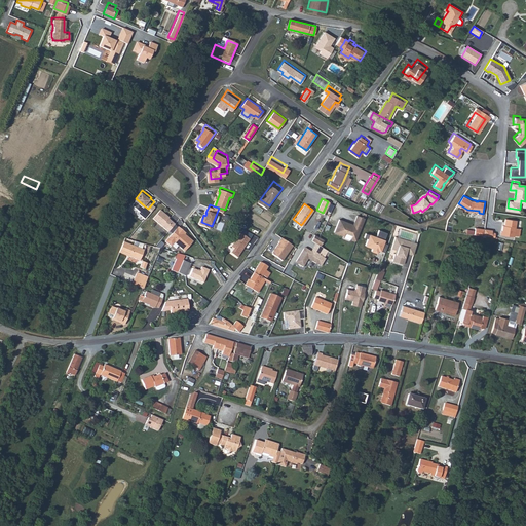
[(171,229),(178,222),(171,216),(172,216),(162,208),(155,216),(171,229)]
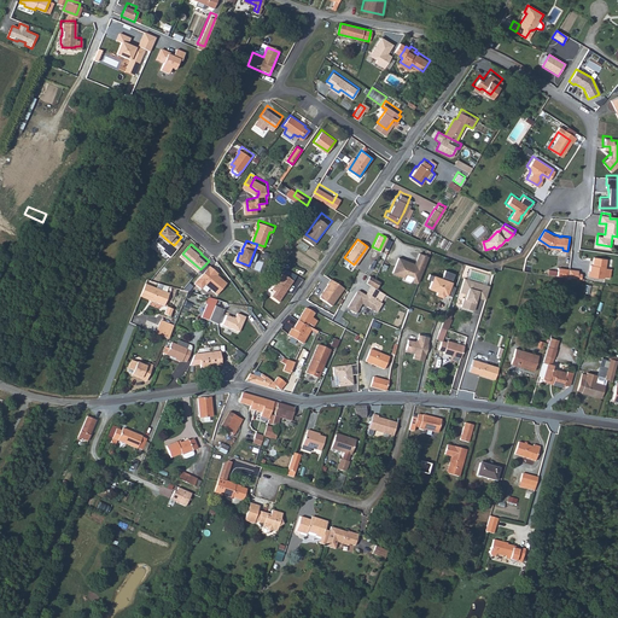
[(404,257),(398,255),(394,269),(404,273),(406,269),(414,273),(413,277),(418,279),(429,254),(420,250),(415,261),(412,260),(410,262),(403,258),(404,257)]
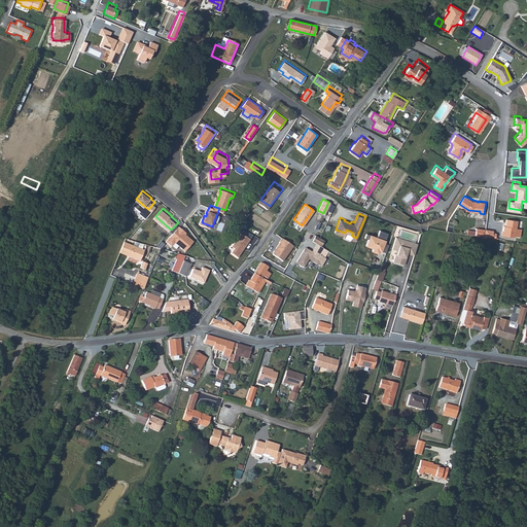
[(504,230),(503,230),(502,233),(516,235),(519,218),(507,217),(506,225),(504,225),(504,230)]
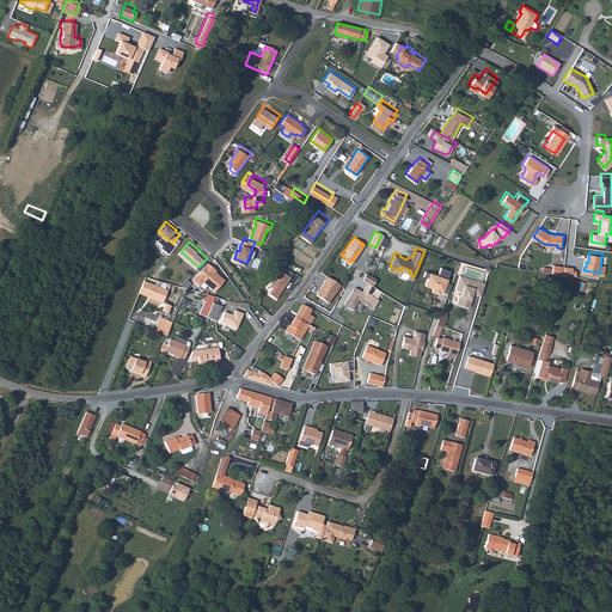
[(209,259),(195,277),(202,283),(206,279),(218,289),(227,277),(213,267),(215,264),(209,259)]
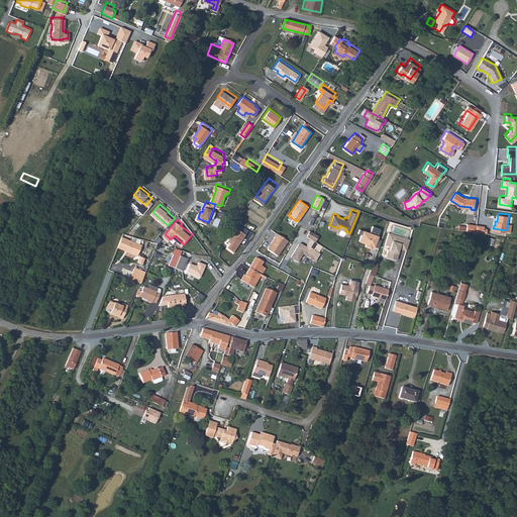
[(373,227),(371,233),(359,229),(358,233),(362,234),(358,241),(366,244),(365,246),(371,248),(372,246),(374,247),(374,245),(379,247),(381,240),(377,238),(381,230),(373,227)]
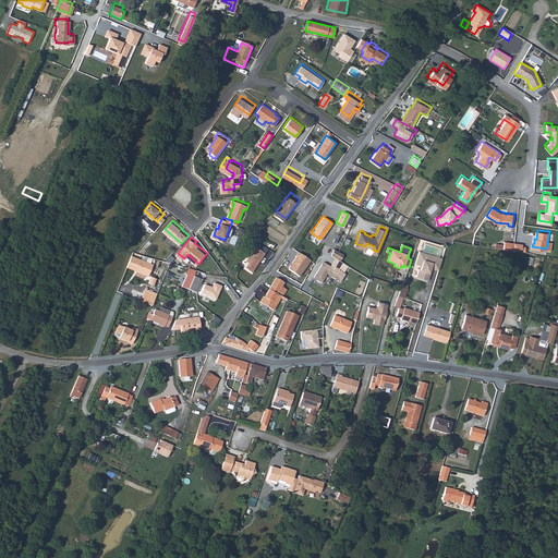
[(439,265),(443,256),(420,249),(415,262),(421,263),(422,264),(421,267),(419,267),(416,275),(428,279),(431,270),(429,270),(431,266),(432,267),(433,263),(439,265)]
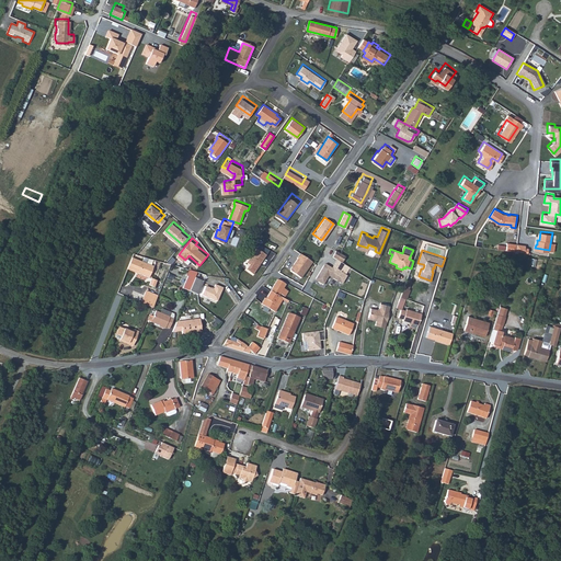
[(311,261),(298,252),(296,256),(288,267),(288,270),(299,277),(311,261)]
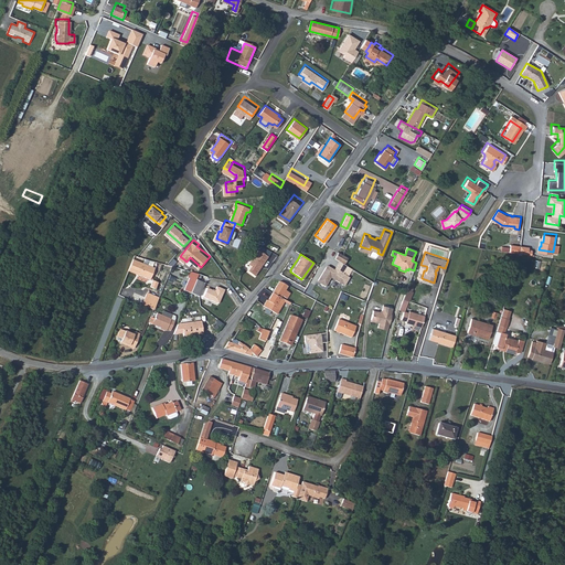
[(145,265),(138,262),(135,272),(140,274),(139,276),(140,277),(145,265)]
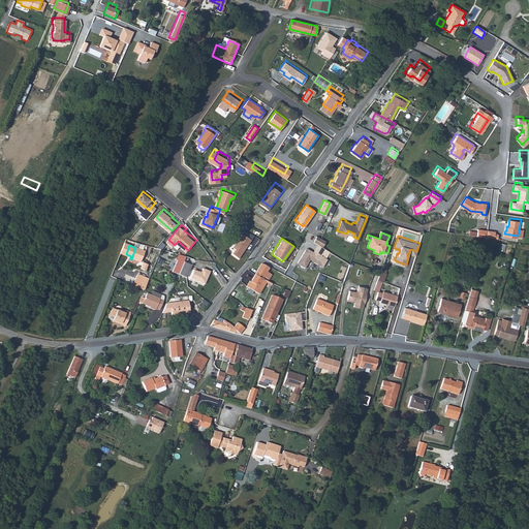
[(139,250),(135,248),(131,259),(135,260),(139,250)]
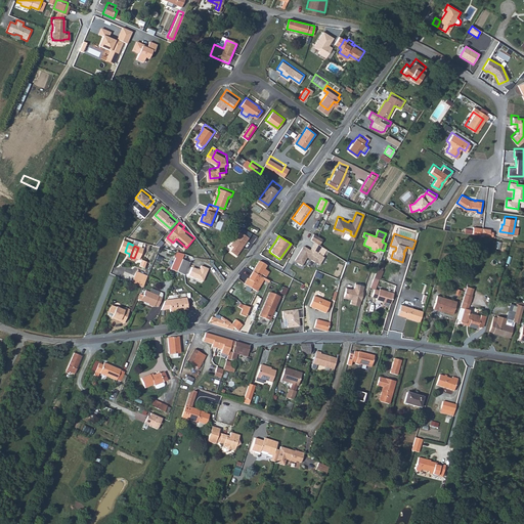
[(301,247),(294,260),(301,264),(306,256),(317,263),(318,260),(320,261),(322,256),(315,252),(317,249),(311,246),(309,249),(306,248),(305,248),(302,247),(301,247)]
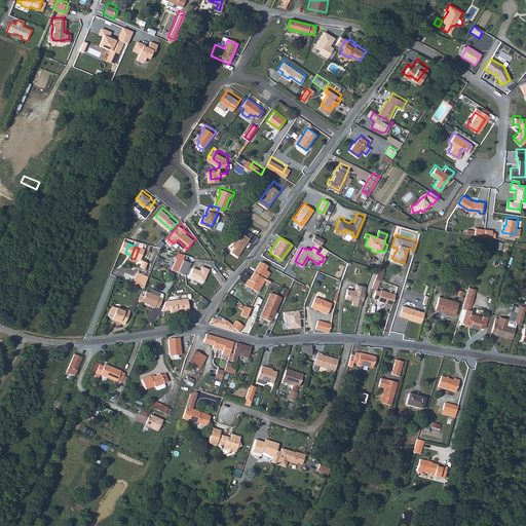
[(144,251),(139,249),(135,259),(140,262),(144,251)]
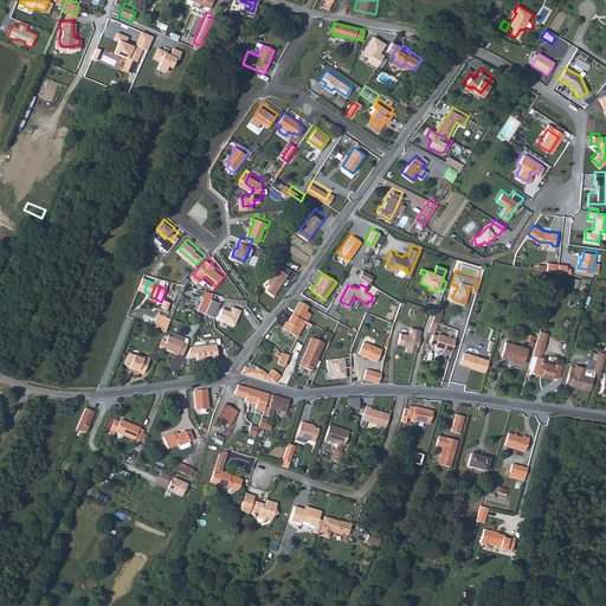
[(199,309),(205,311),(213,291),(206,289),(205,288),(202,294),(205,295),(199,309)]
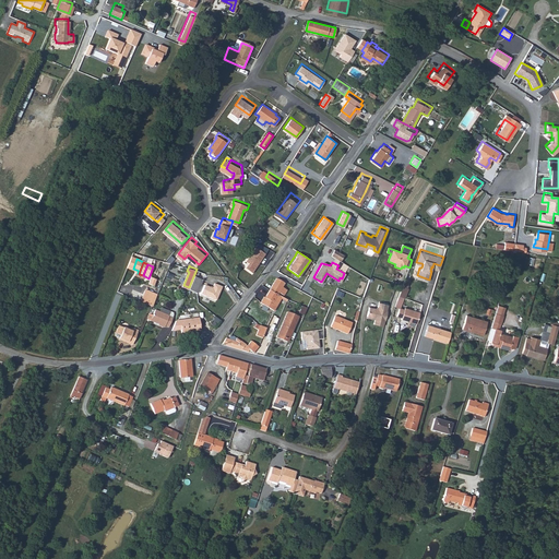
[(197,269),(189,287),(198,290),(205,272),(197,269)]
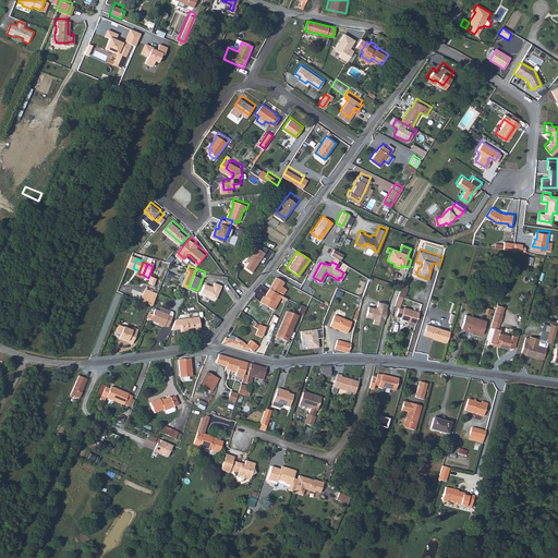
[(240,268),(238,274),(238,276),(252,279),(254,271),(244,269),(240,268)]
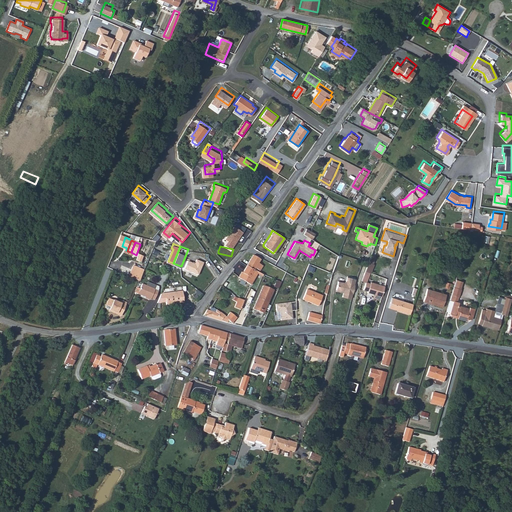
[(252,252),(247,262),(254,267),(254,266),(258,268),(261,263),(257,260),(259,257),(252,252)]
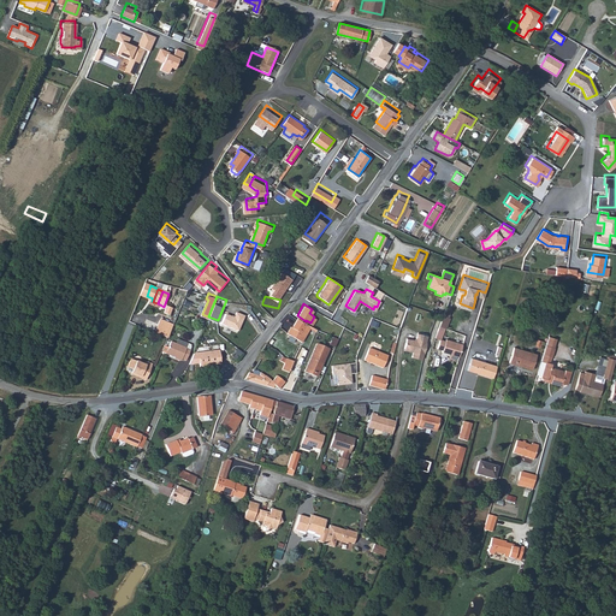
[(450,311),(445,309),(440,323),(439,325),(445,326),(446,327),(450,315),(449,315),(450,311)]
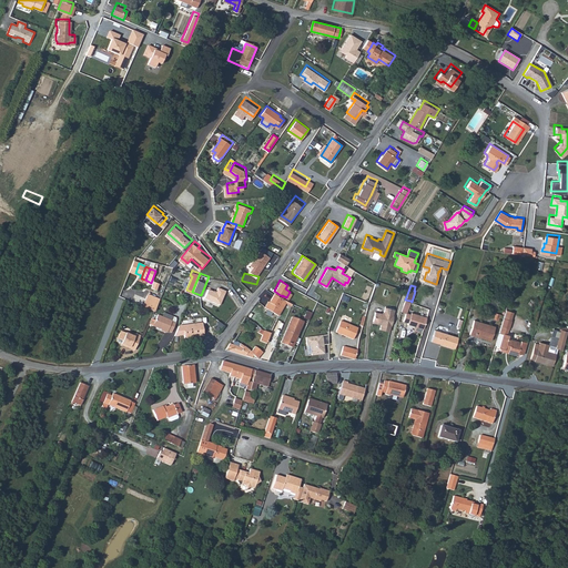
[(209,290),(204,298),(220,305),(225,292),(217,288),(215,293),(209,290)]
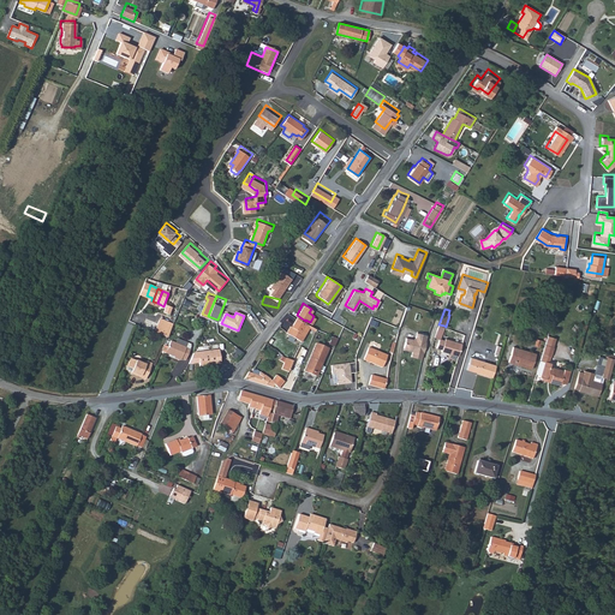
[(168,334),(173,321),(160,315),(154,329),(168,334)]
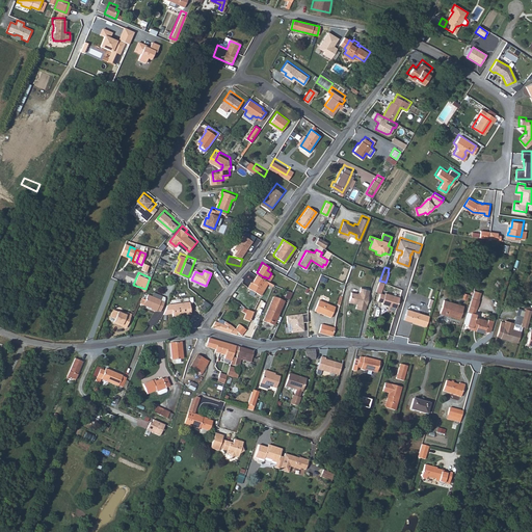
[(257,272),(256,272),(251,280),(250,280),(246,286),(260,293),(267,281),(269,282),(269,281),(264,277),(257,272)]
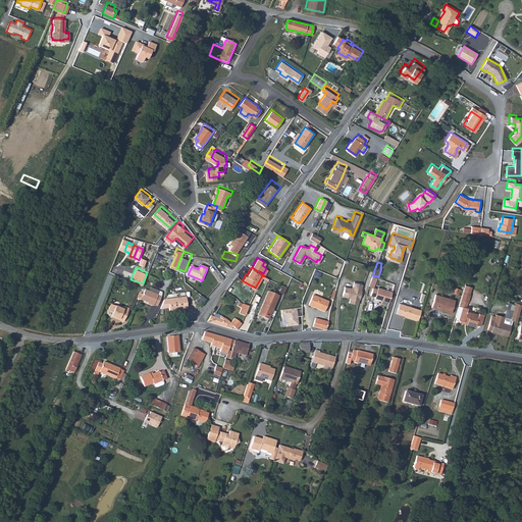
[(372,275),(369,285),(374,286),(374,285),(377,276),(372,275)]
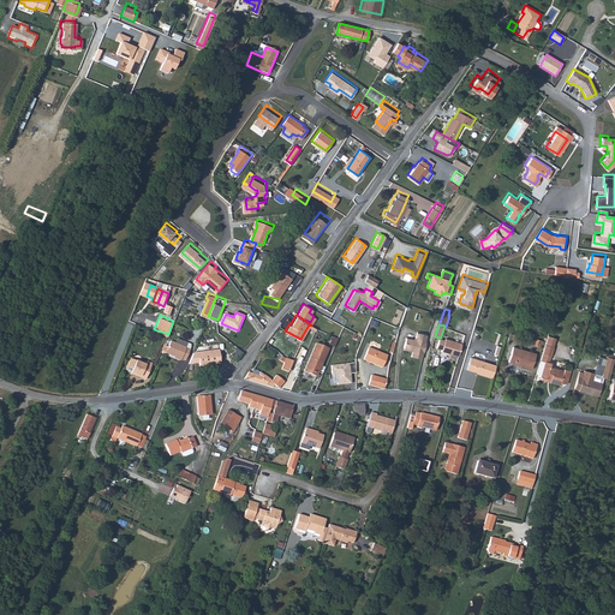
[(425,333),(416,330),(415,336),(412,338),(405,335),(402,347),(411,350),(410,354),(421,357),(422,351),(423,351),(425,340),(424,340),(425,333)]
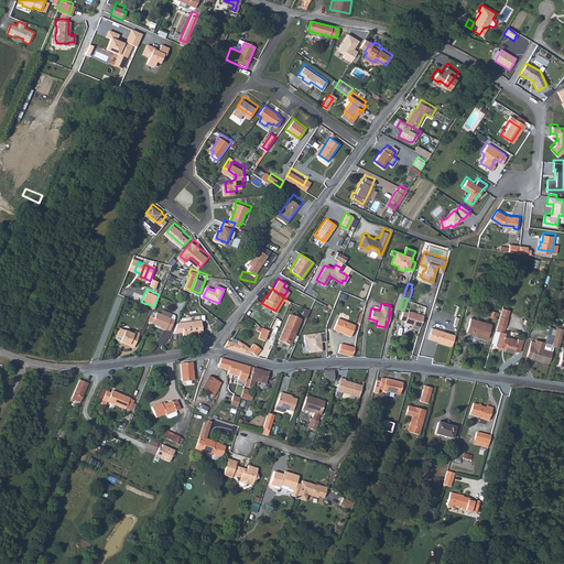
[(509,310),(501,307),(499,315),(506,317),(509,310)]
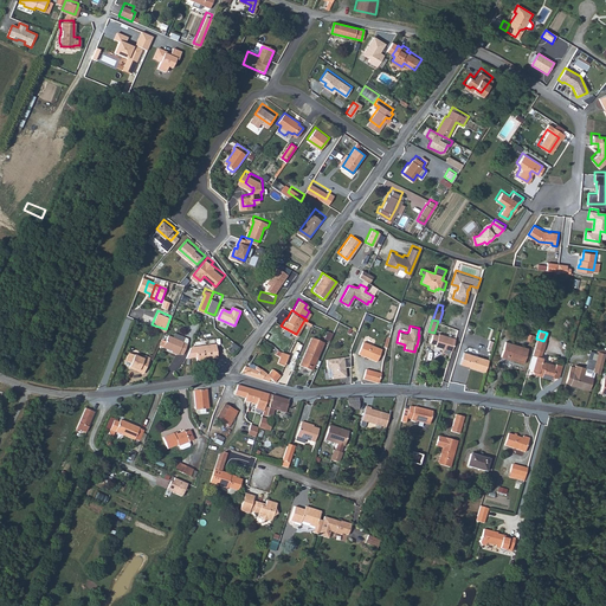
[(452,349),(456,336),(440,331),(439,334),(434,331),(434,333),(432,341),(437,342),(436,345),(452,349)]
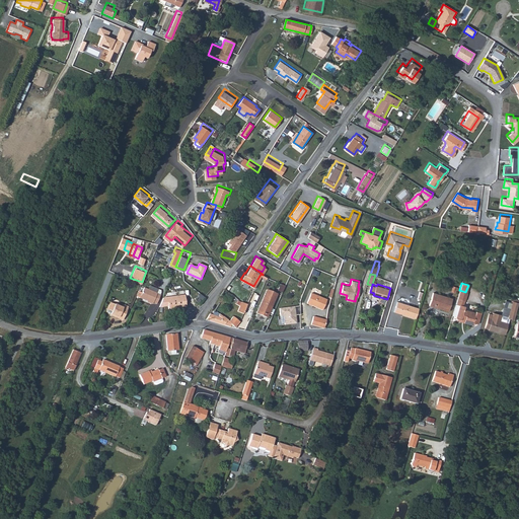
[(139,289),(137,294),(153,301),(153,300),(157,301),(161,292),(144,286),(142,291),(139,289)]
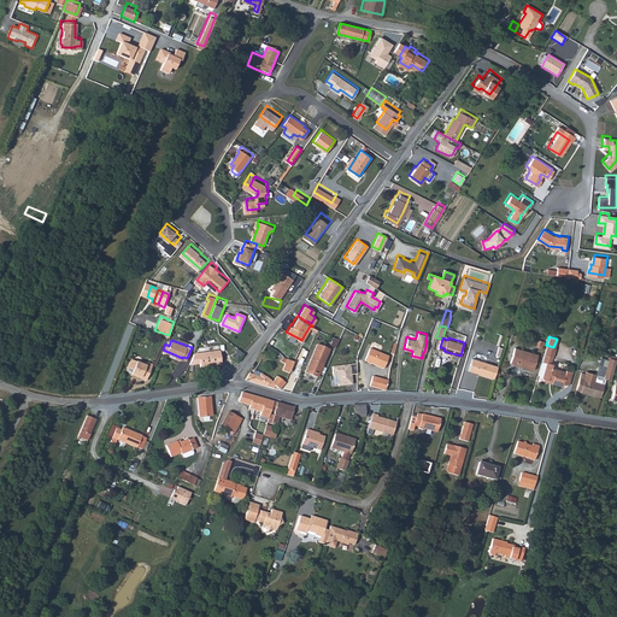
[(270,344),(266,341),(260,350),(264,352),(270,344)]
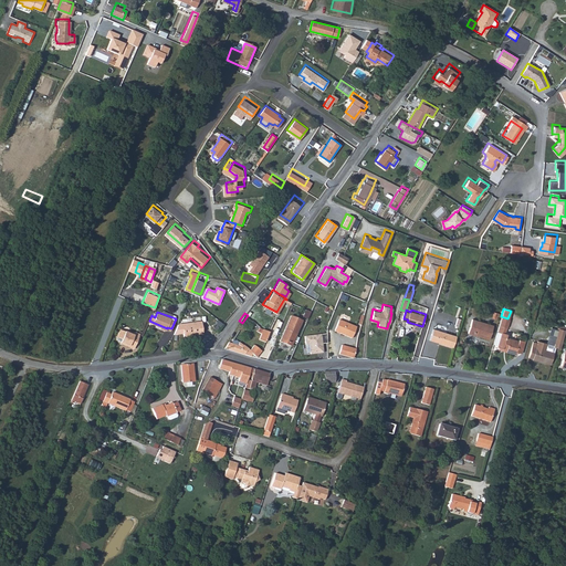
[(279,339),(291,344),(302,318),(290,314),(279,339)]
